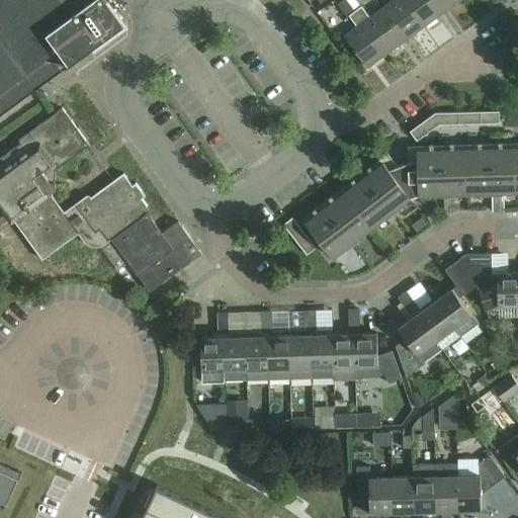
[(0,0),(0,115),(58,74),(74,62),(74,63),(124,25),(105,0),(0,0)]
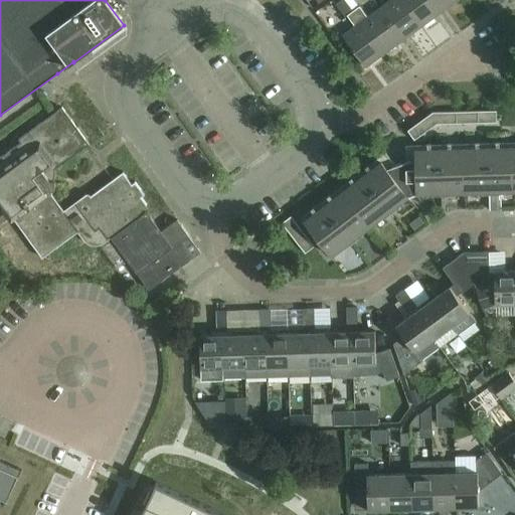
[(333,0),(342,13),(355,3),(353,0),(333,0)]
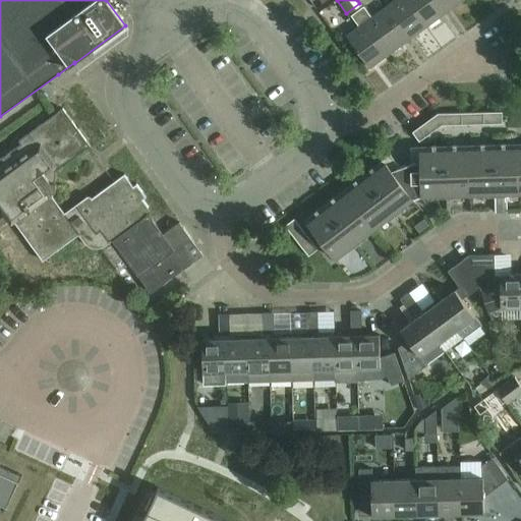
[(426,26),(406,0),(396,0),(385,9),(408,41),(426,26)]
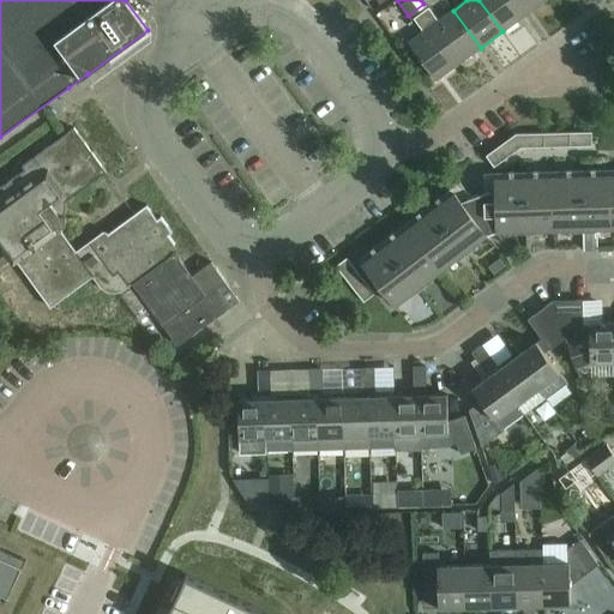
[(479,0),(503,31),(524,16),(512,0),(479,0)]
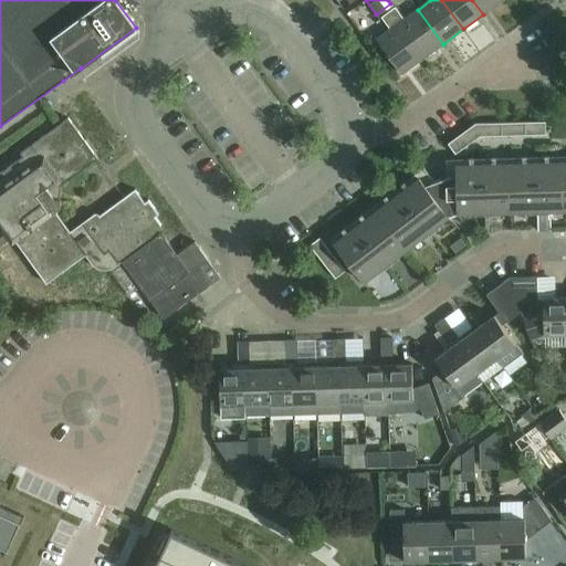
[(502,0),(472,0),(483,14),(502,0)]
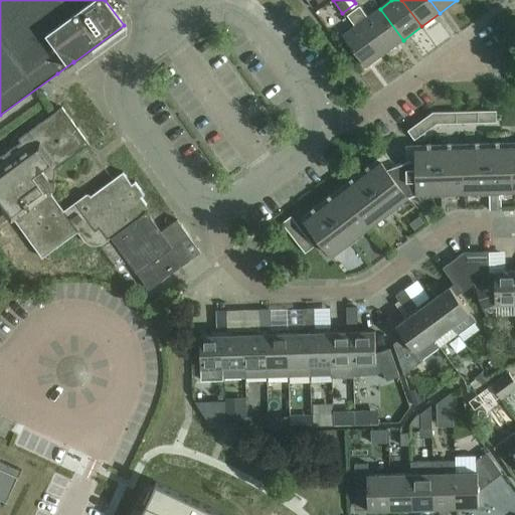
[(403,40),(380,9),(368,17),(359,6),(353,11),(384,53),(403,40)]
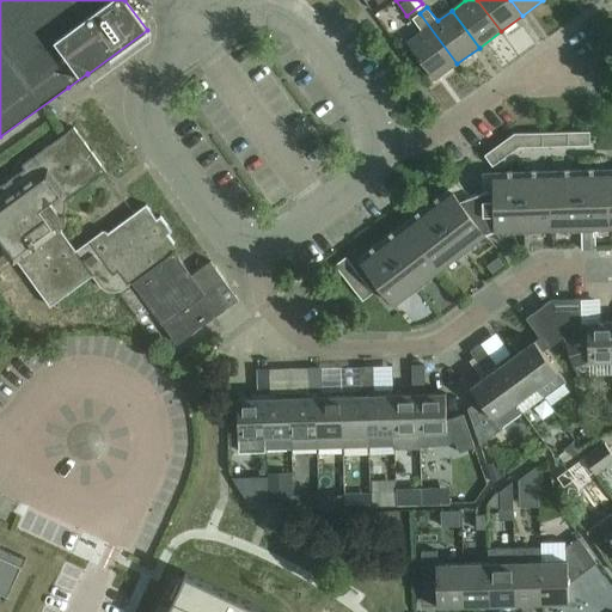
[(457,63),(420,13),(412,19),(422,32),(407,43),(434,80),(457,63)]
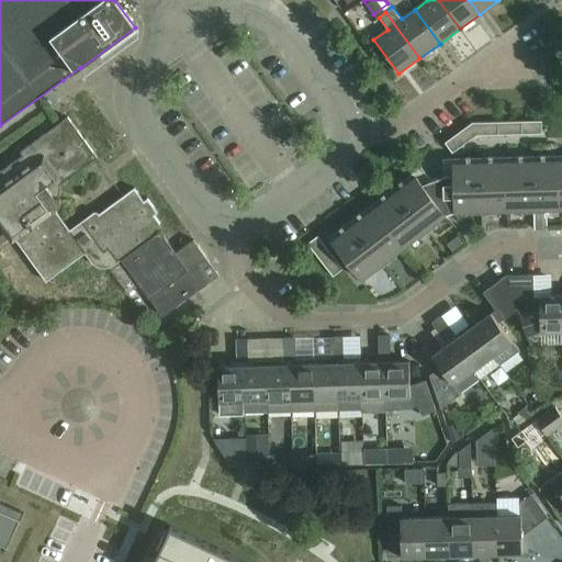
[(97,159),(67,119),(21,154),(23,157),(0,173),(0,187),(3,191),(0,193),(0,218),(47,283),(86,255),(75,240),(77,239),(74,235),(70,231),(66,234),(49,212),(54,209),(60,209),(62,200),(55,199),(51,193),(97,159)]
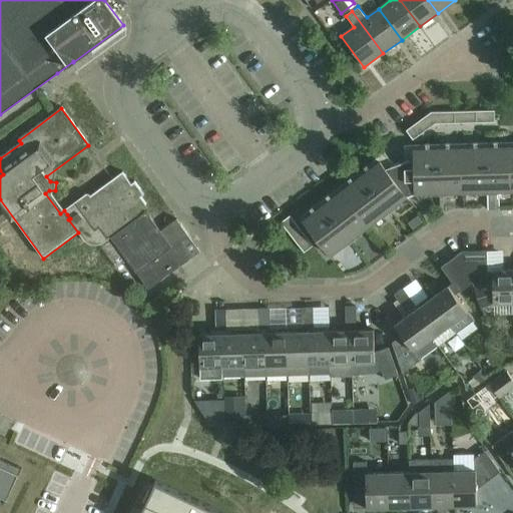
[(488,122),(488,110),(479,111),(480,122),(488,122)]
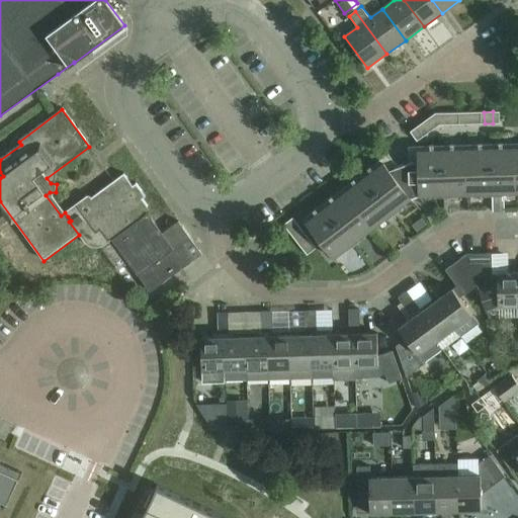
[(501,111),(493,111),(493,123),(502,123),(501,111)]
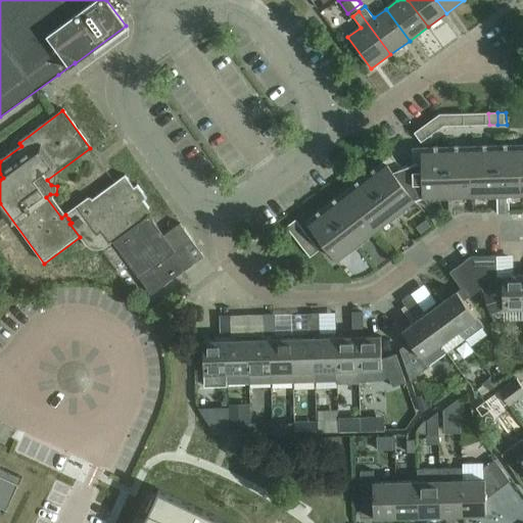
[(454,126),(454,113),(441,114),(445,126),(454,126)]
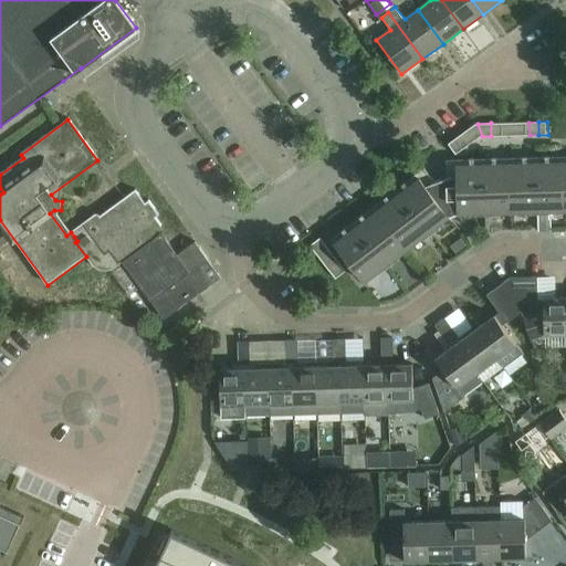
[(501,136),(501,123),(491,123),(491,136),(501,136)]
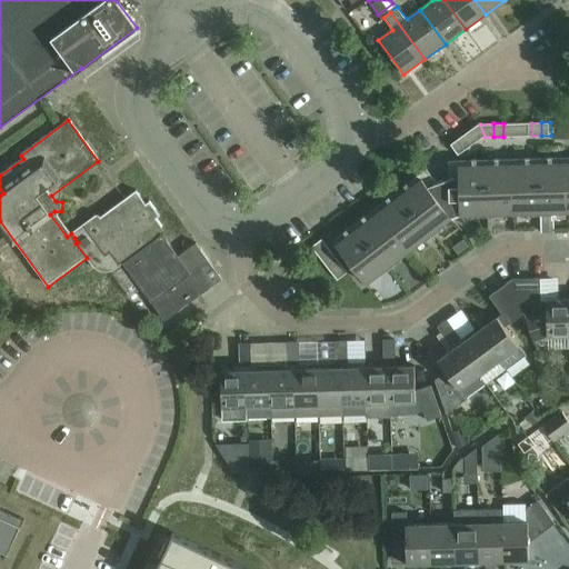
[(512,123),(503,123),(503,137),(513,137),(512,123)]
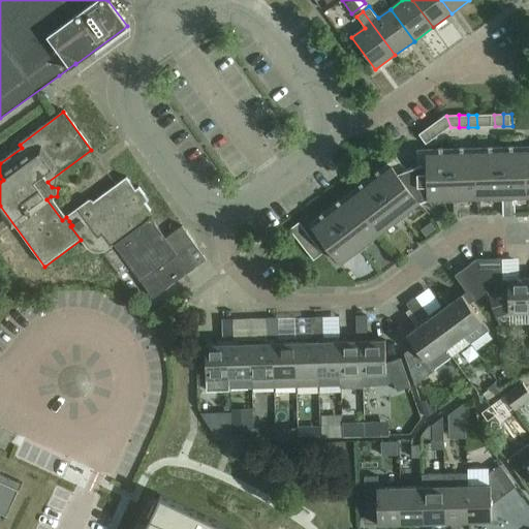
[(486,115),(476,115),(477,127),(486,126),(486,115)]
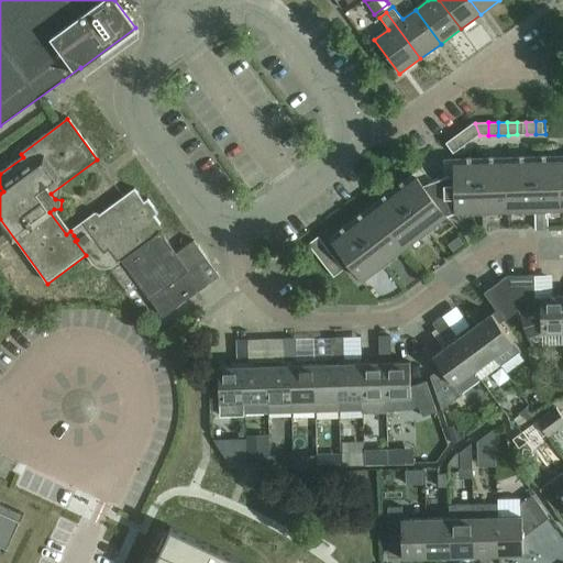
[(526,122),(517,122),(517,134),(527,134),(526,122)]
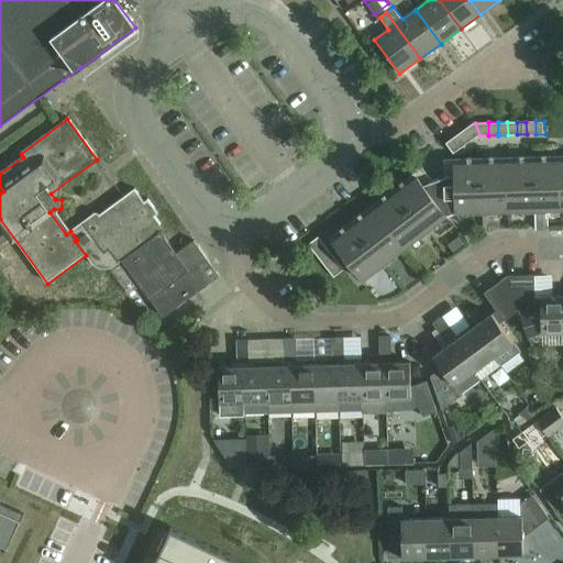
[(479,135),(475,123),(466,130),(473,140),(479,135)]
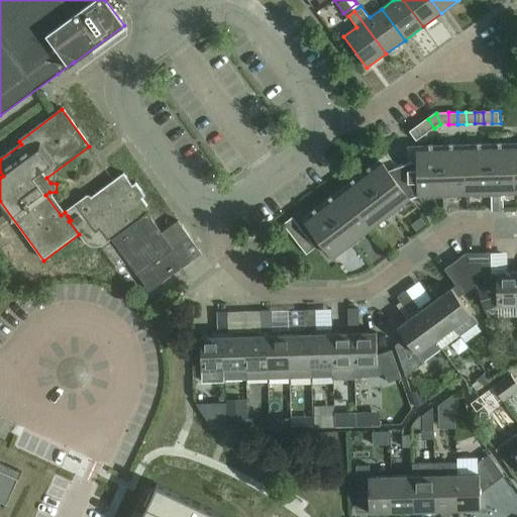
[(434,128),(428,119),(422,123),(429,132),(434,128)]
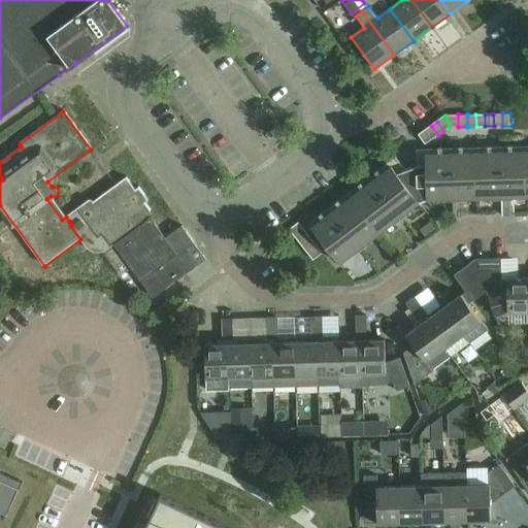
[(438,135),(431,126),(426,130),(432,139),(438,135)]
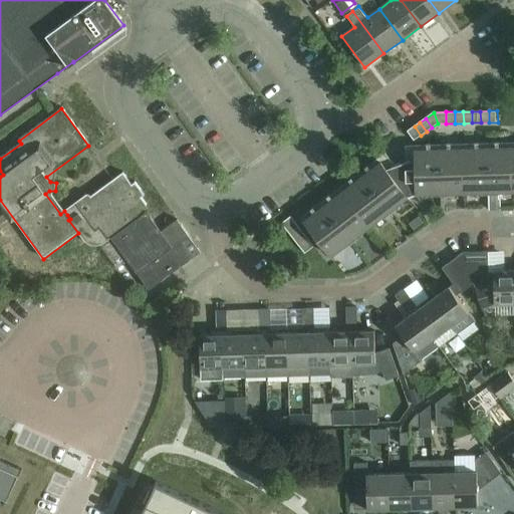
[(421,136),(415,126),(409,131),(416,140),(421,136)]
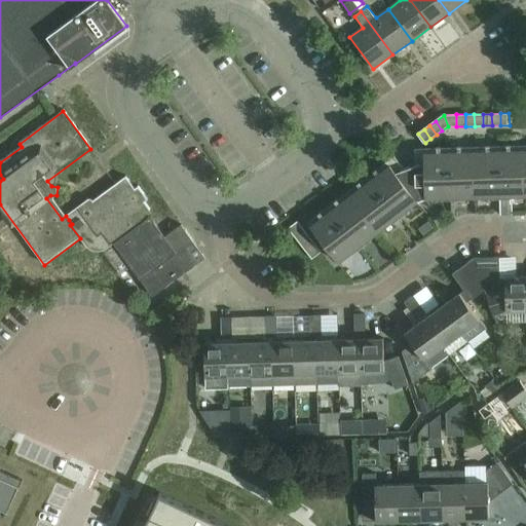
[(427,200),(427,198),(525,195),(525,150),(425,153),(425,162),(405,170),(402,165),(395,170),(391,165),(332,211),(312,226),(340,262),(418,201),(419,203),(427,200)]
